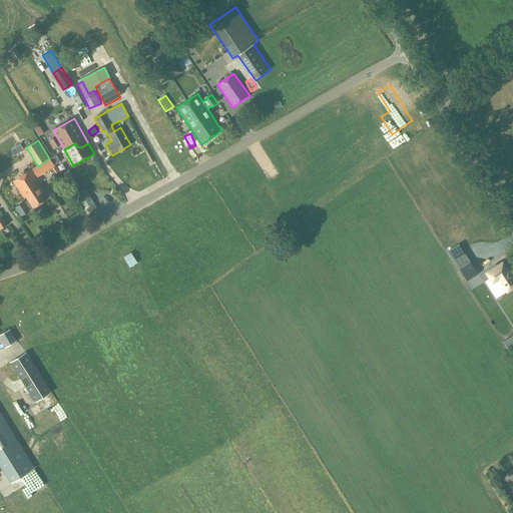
[(24,149),(20,144),(16,147),(19,152),(24,149)]
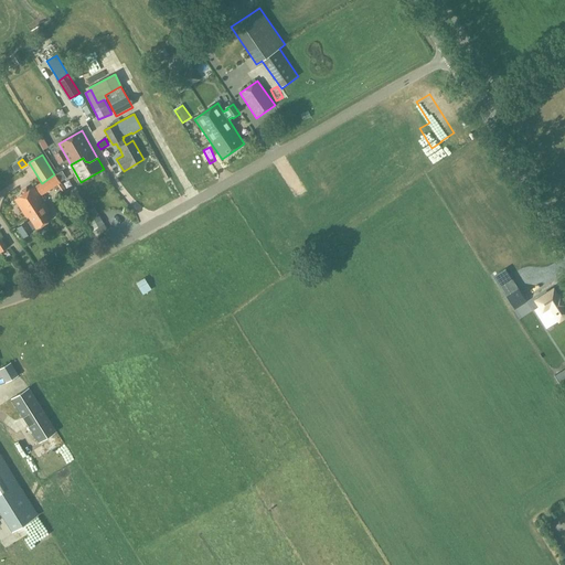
[(57,173),(55,174),(59,179),(63,177),(61,173),(68,169),(65,163),(55,170),(57,173)]
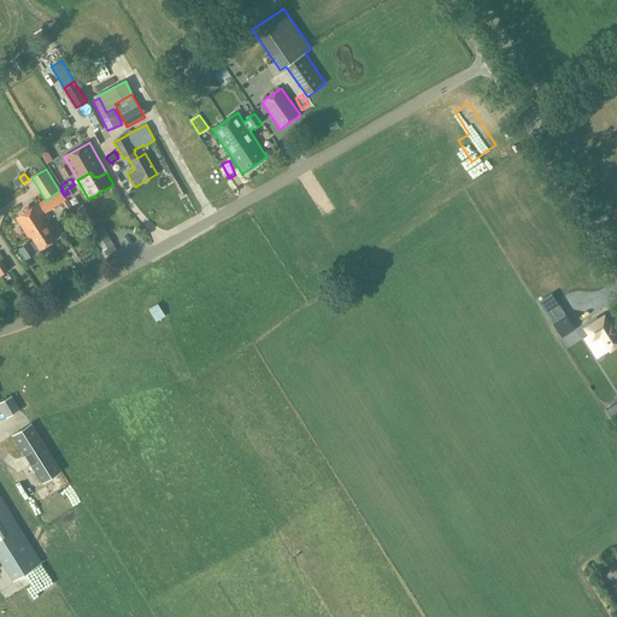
[(46,200),(45,199),(37,205),(43,215),(63,203),(71,213),(74,212),(66,200),(64,195),(60,191),(59,191),(46,200)]
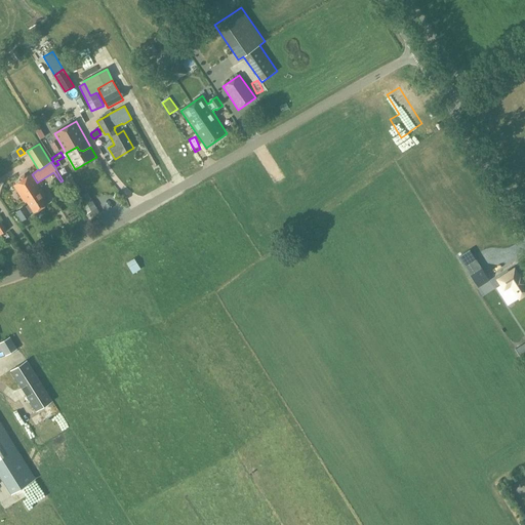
[(37,183),(32,174),(13,187),(26,204),(27,203),(34,198),(31,193),(40,187),(37,183)]
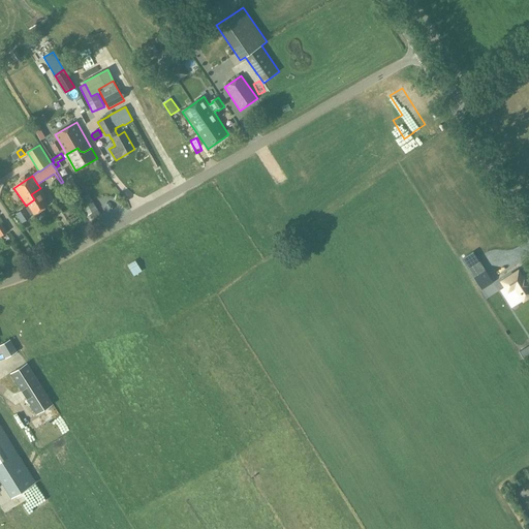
[(76,200),(83,196),(71,177),(65,180),(76,200)]
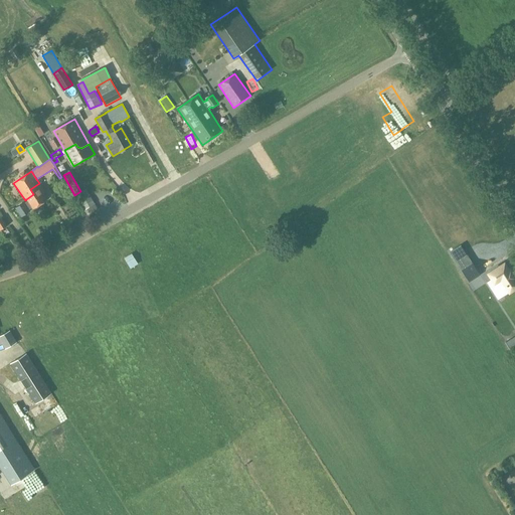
[(42,187),(39,183),(30,189),(33,194),(26,199),(33,209),(47,200),(40,189),(42,187)]
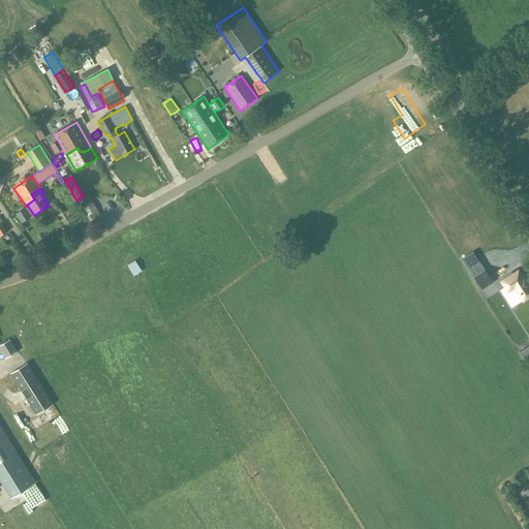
[(79,199),(86,215),(90,222),(95,220),(95,218),(99,216),(89,194),(79,199)]
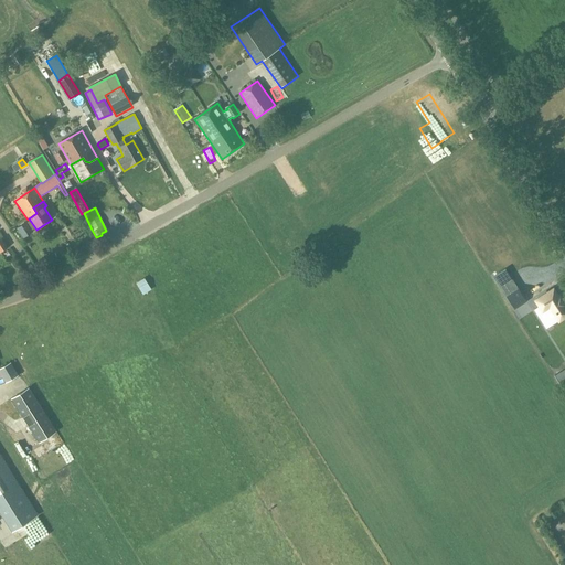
[(508,274),(505,269),(494,277),(498,283),(509,276),(508,274)]
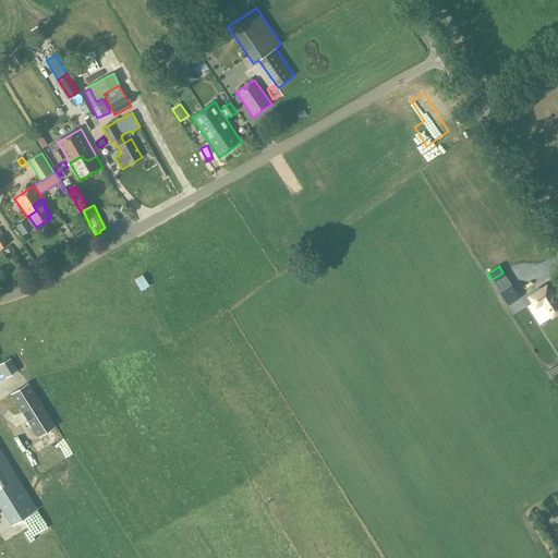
[(142,291),(149,286),(143,275),(135,280),(142,291)]
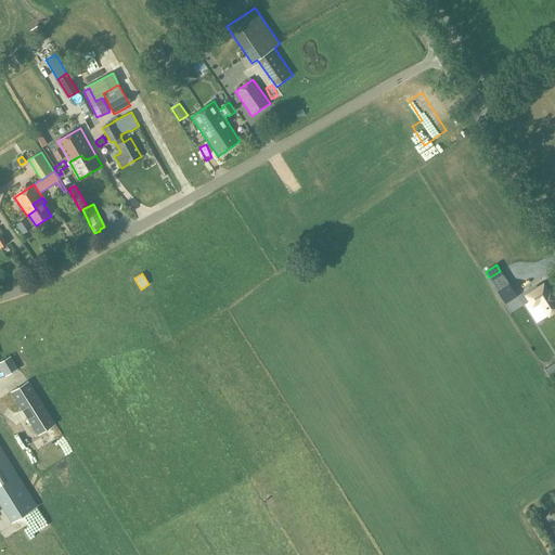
[(506,305),(518,297),(508,282),(497,289),(506,305)]
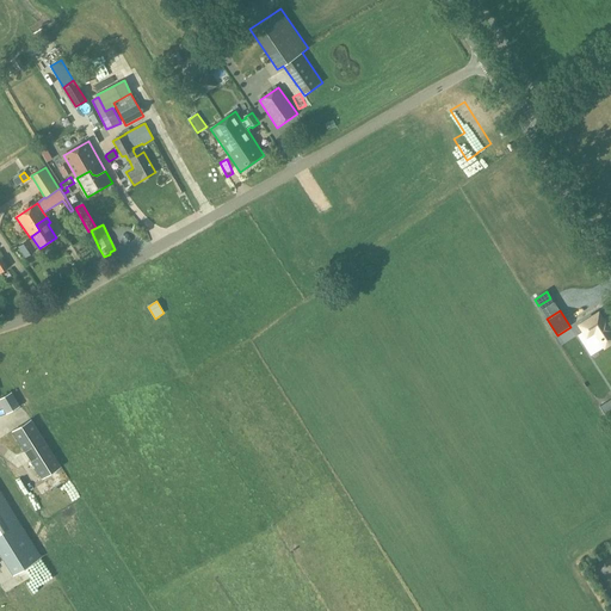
[(579,334),(578,335),(591,356),(591,355),(597,351),(610,340),(610,332),(610,329),(610,328),(609,327),(608,327),(605,323),(606,322),(605,321),(604,321),(598,312),(579,325),(585,333),(579,337),(579,334)]
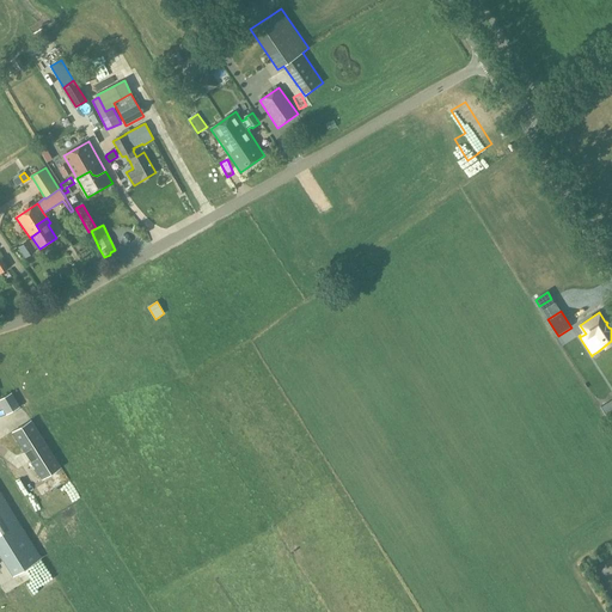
[(573,356),(583,378),(594,372),(582,350),(573,356)]
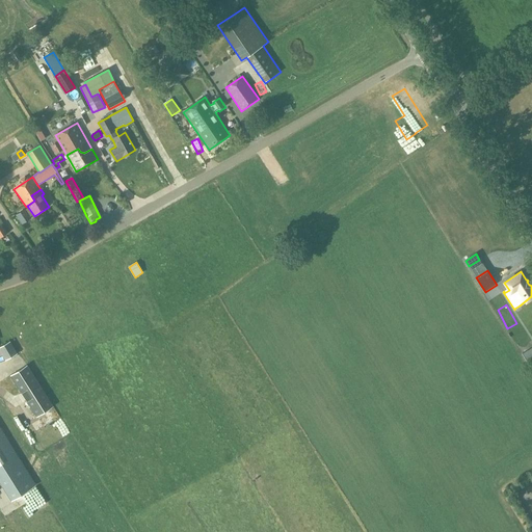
[(10,341),(0,346),(0,347),(6,358),(18,351),(10,341)]
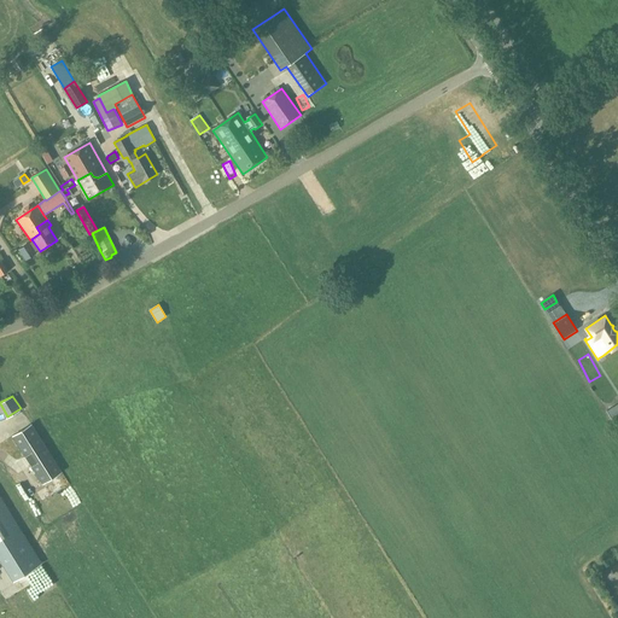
[(33,424),(13,435),(42,482),(62,470),(33,424)]
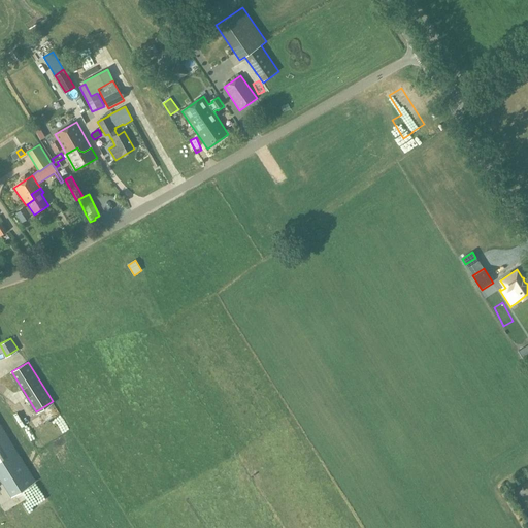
[(61,415),(43,422),(50,438),(67,431),(61,415)]
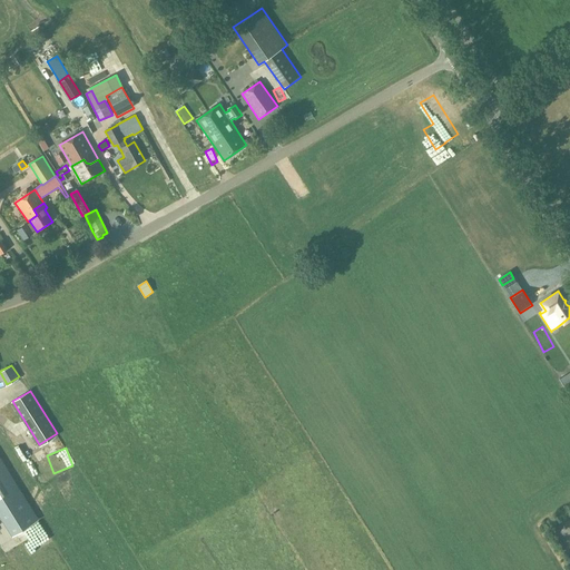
[(0,516),(12,536),(38,520),(0,459),(0,516)]
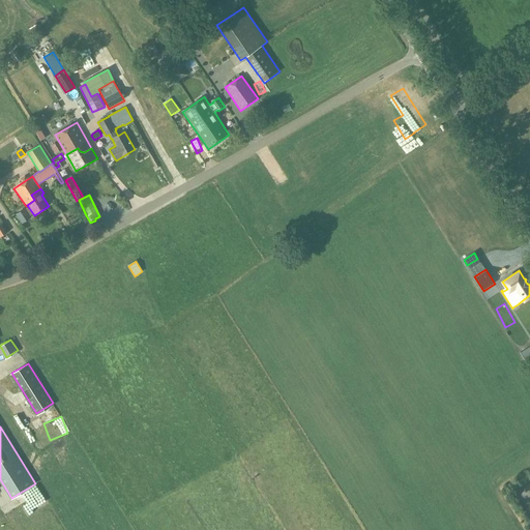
[(35,506),(36,512),(48,509),(47,504),(35,506)]
